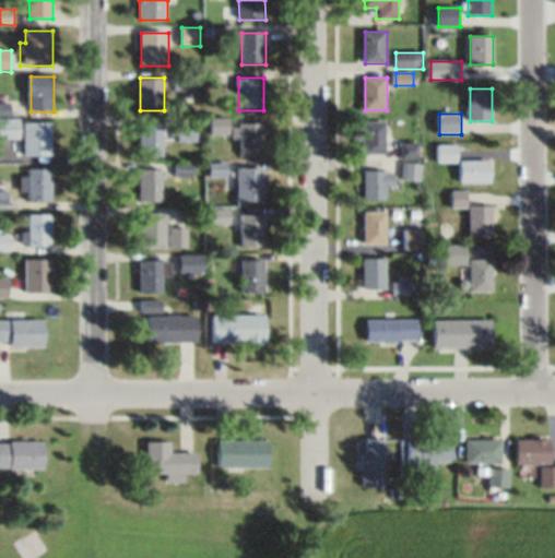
[(229,118),(212,118),(212,134),(229,134),(229,118)]
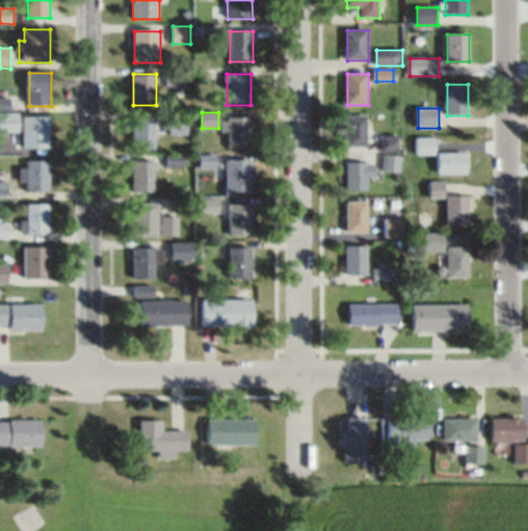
[(369,115),(347,115),(347,148),(369,148),(369,115)]
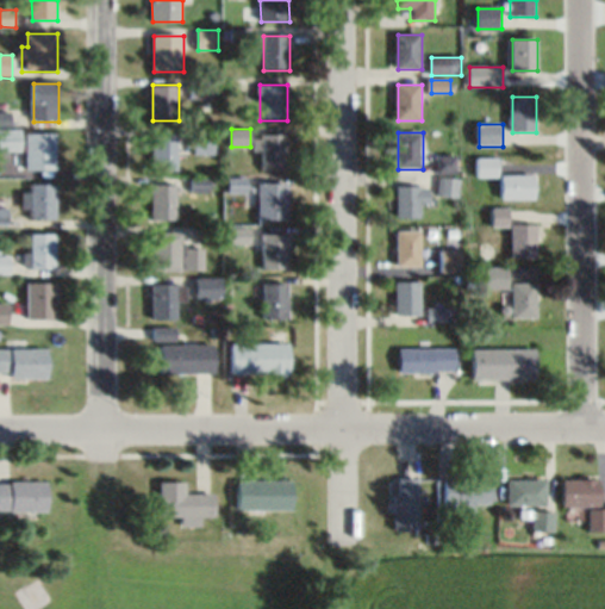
[(57,171),(57,134),(29,134),(29,171),(57,171)]
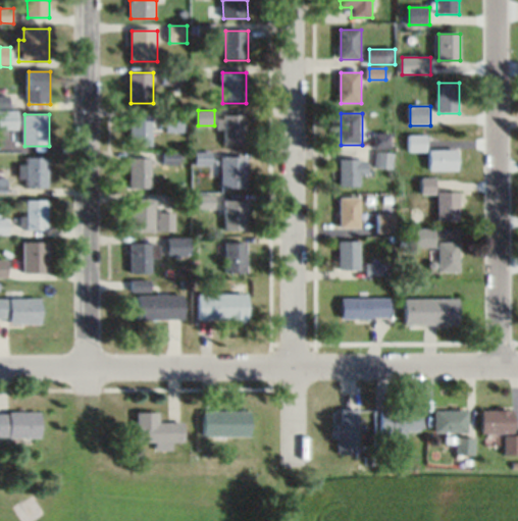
[(187,133),(187,115),(167,115),(167,133),(187,133)]
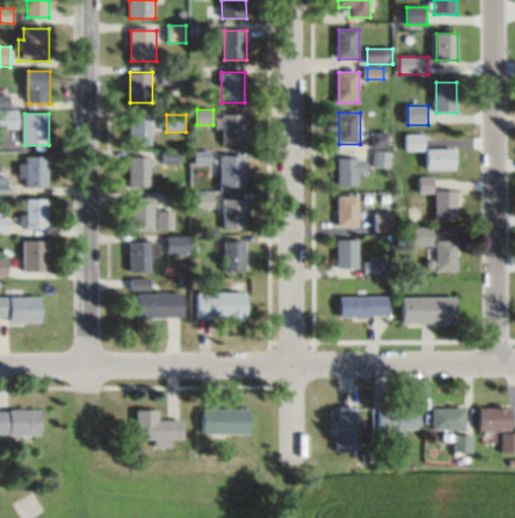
[(245,145),(245,115),(217,115),(217,134),(226,134),(226,145),(245,145)]
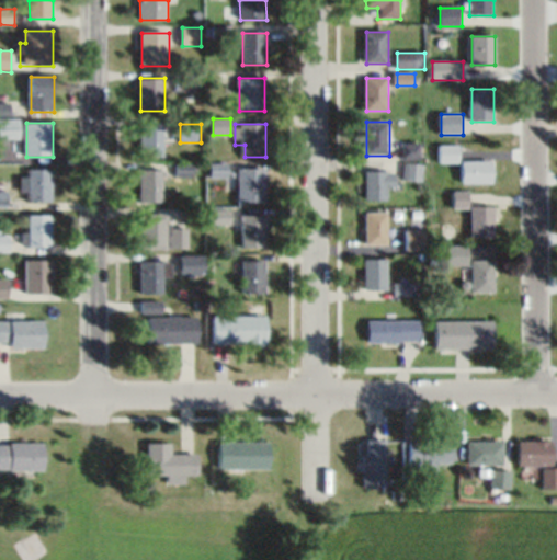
[(166,158),(166,125),(144,125),(144,158),(166,158)]
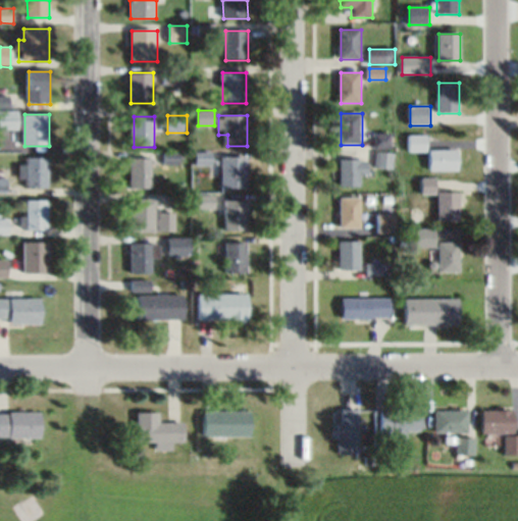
[(394,149),(394,133),(374,133),(374,149),(394,149)]
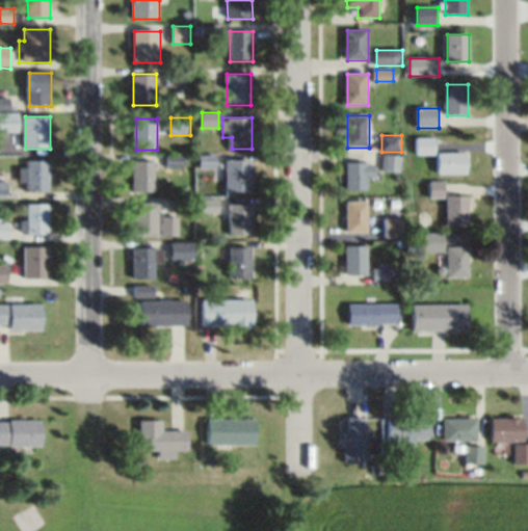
[(438,138),(419,138),(419,154),(438,154),(438,138)]
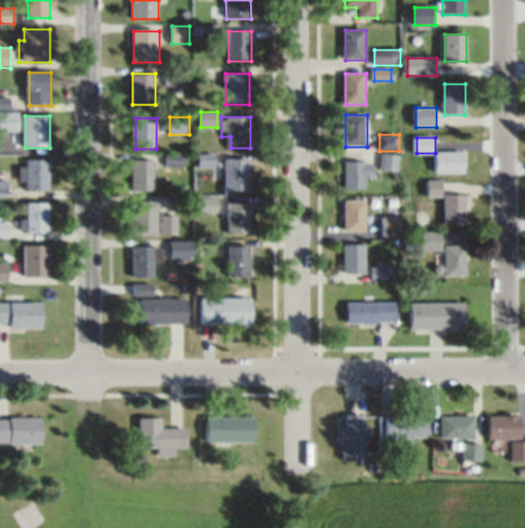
[(436,173),(464,173),(464,152),(436,152),(436,173)]
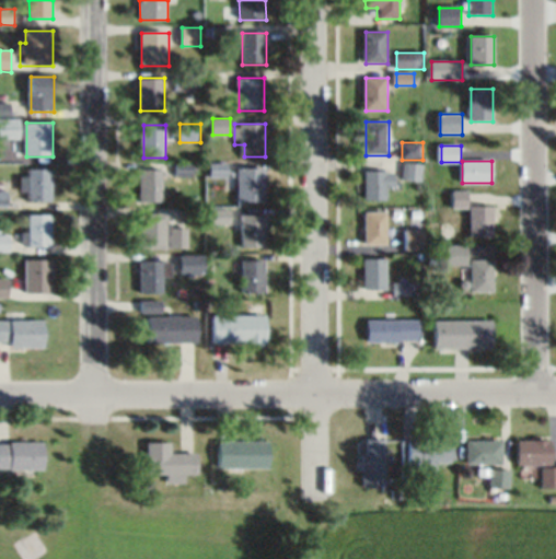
[(423,163),(404,163),(404,181),(423,181),(423,163)]
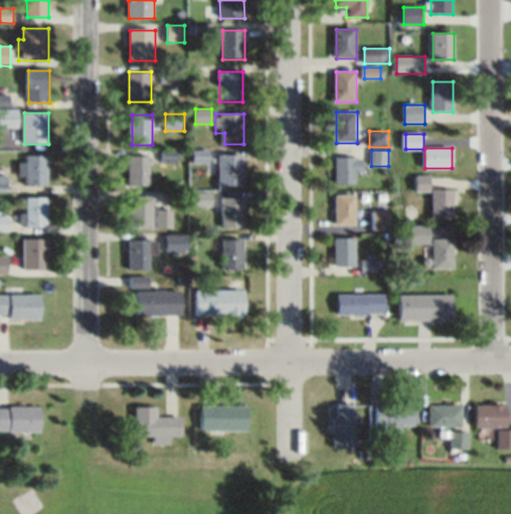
[(220,155),(220,185),(244,185),(244,155),(220,155)]
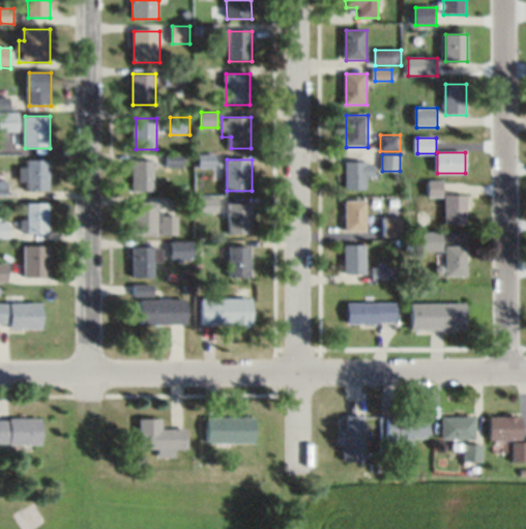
[(23,182),(30,182),(30,192),(51,192),(51,160),(23,160),(23,182)]
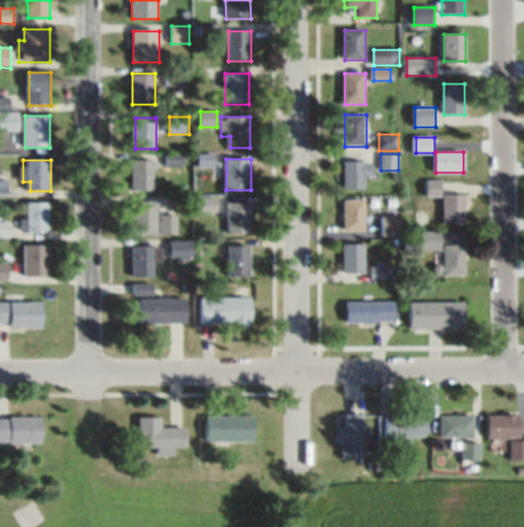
[(155,161),(133,161),(133,191),(155,191),(155,161)]
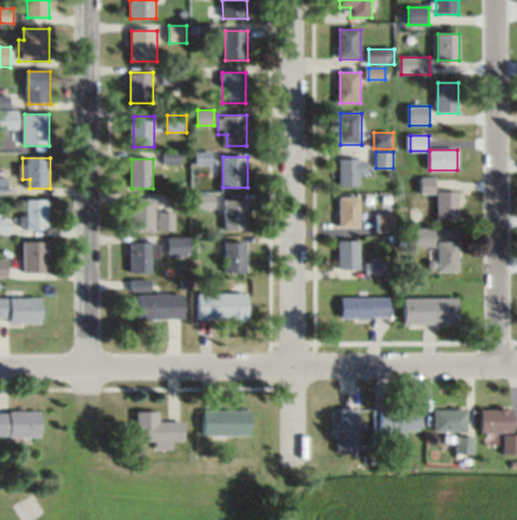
[(340,186),(359,186),(359,177),(368,177),(368,160),(340,160),(340,186)]
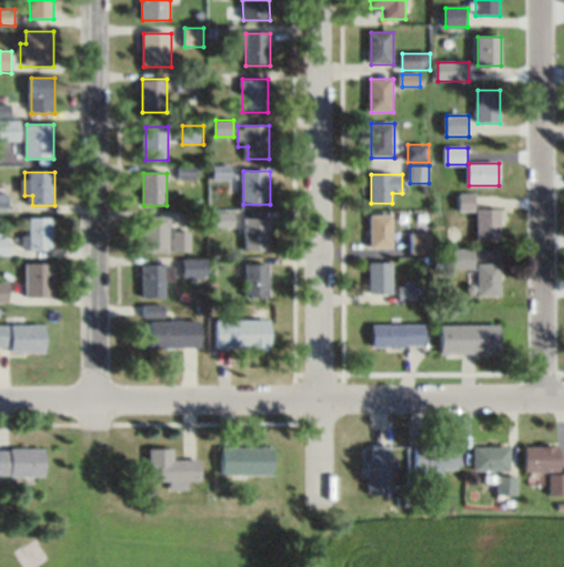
[(474,210),(472,194),(460,196),(462,211),(474,210)]
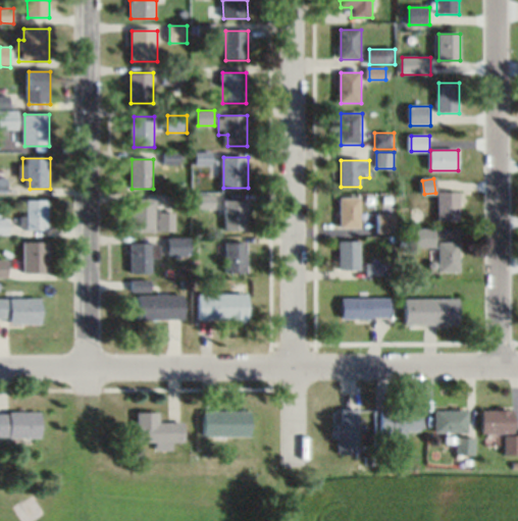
[(438,220),(460,220),(460,192),(438,192),(438,220)]
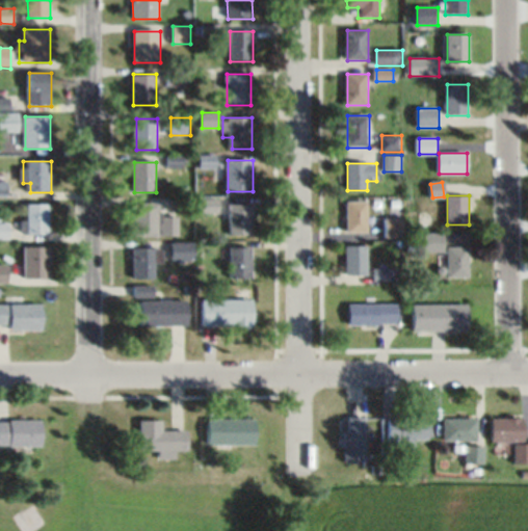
[(219,200),(199,200),(199,212),(219,212),(219,200)]
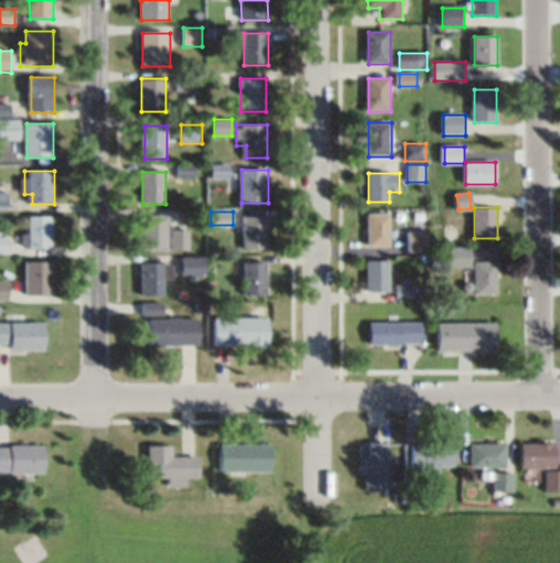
[(368,247),(390,247),(390,214),(368,214),(368,247)]
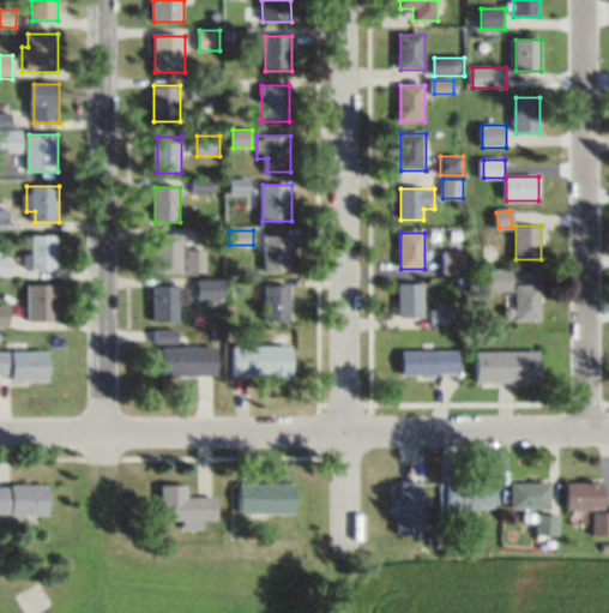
[(156,235),(156,274),(206,274),(206,248),(186,248),(186,235),(156,235)]
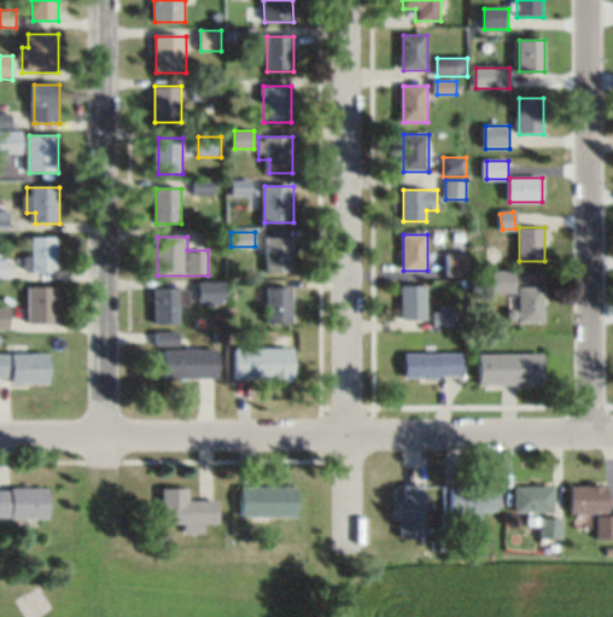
[(59,238),(29,238),(29,272),(59,272),(59,238)]
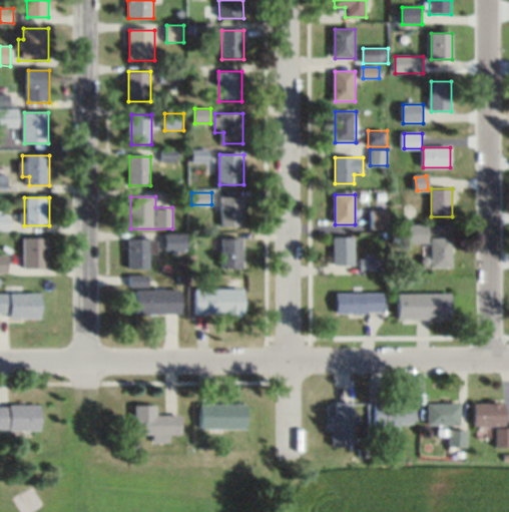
[(243,226),(243,197),(218,197),(218,226),(243,226)]
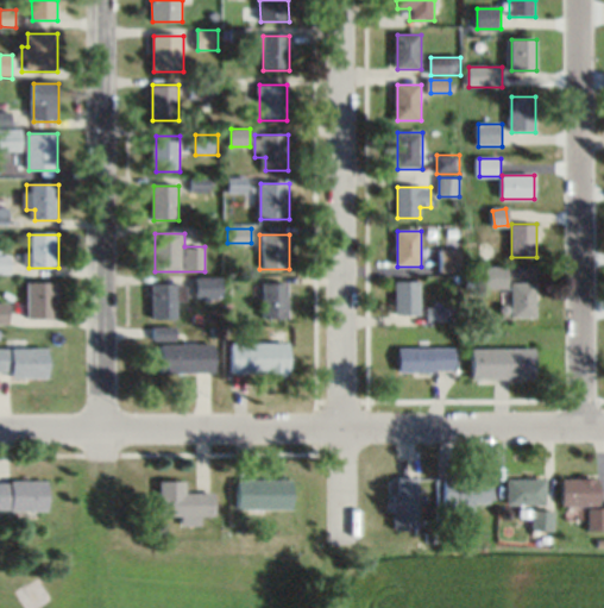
[(463,250),(441,250),(441,273),(463,273),(463,250)]
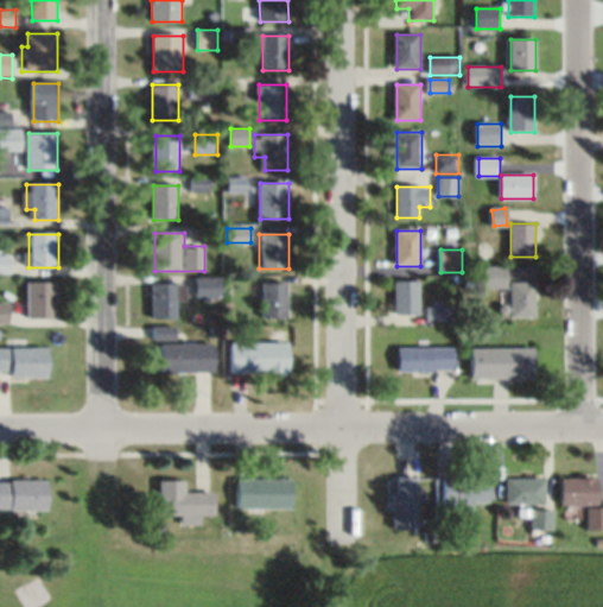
[(13,255),(0,254),(0,273),(12,273),(13,255)]
